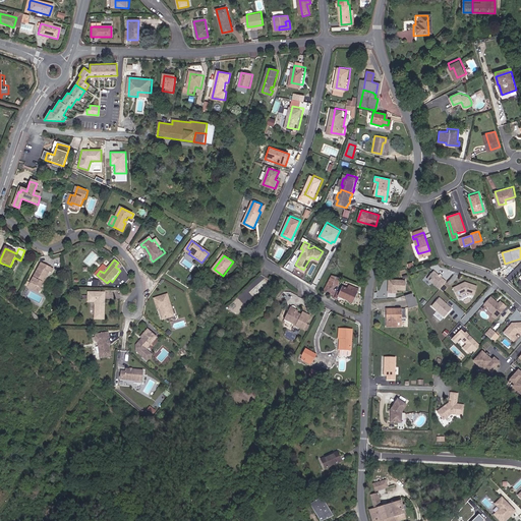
[(55,270),(42,264),(32,283),(42,288),(45,282),(47,283),(52,273),(53,273),(55,270)]
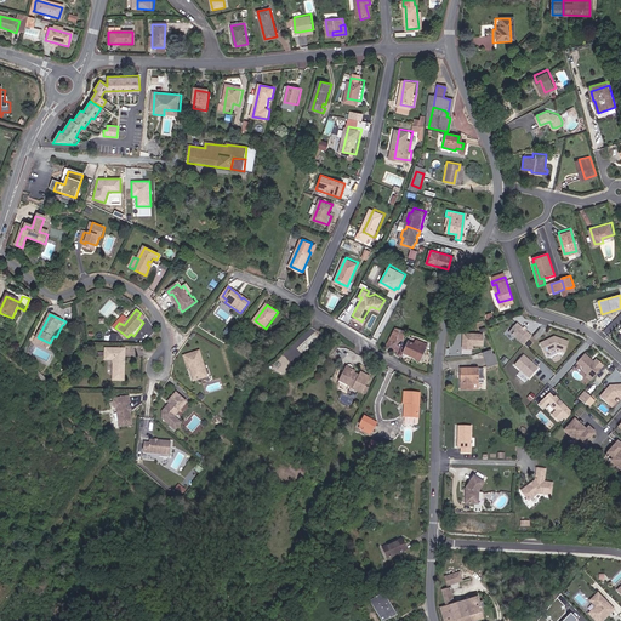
[(524,343),(533,335),(527,329),(524,326),(518,322),(510,330),(524,343)]
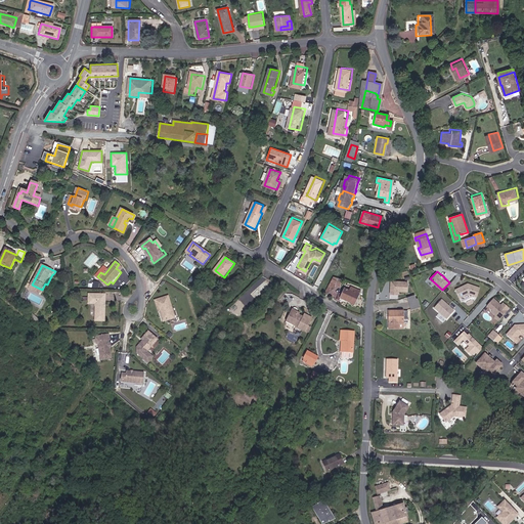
[(335,282),(330,279),(323,292),(325,293),(330,286),(333,287),(335,282)]
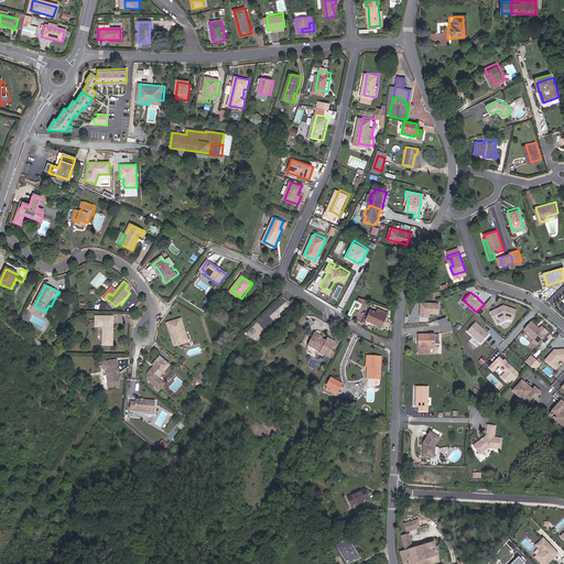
[(440,303),(421,303),(420,317),(430,318),(430,315),(438,315),(440,303)]
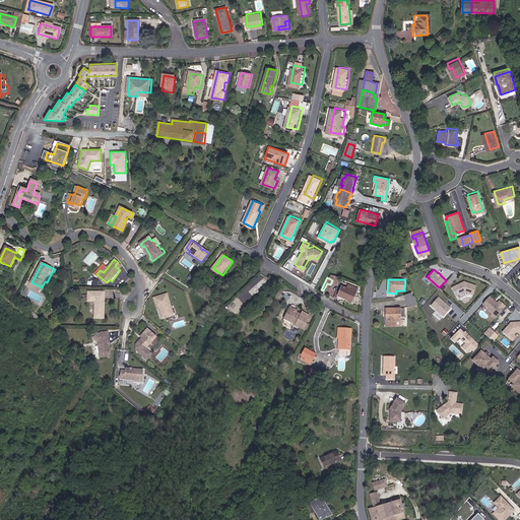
[(473,294),(476,285),(464,280),(452,286),(456,295),(465,290),(473,294)]
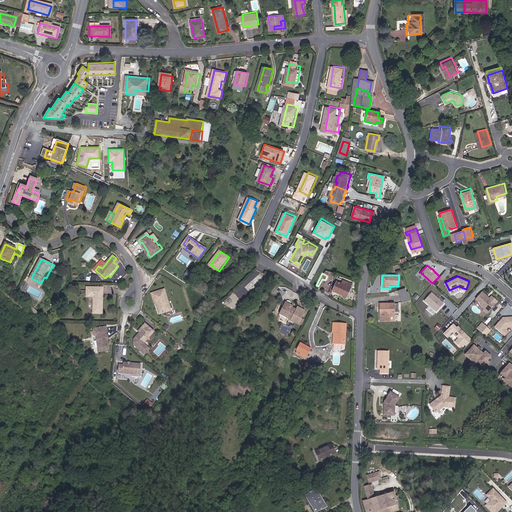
[(40,289),(46,278),(44,277),(41,283),(31,278),(29,283),(40,289)]
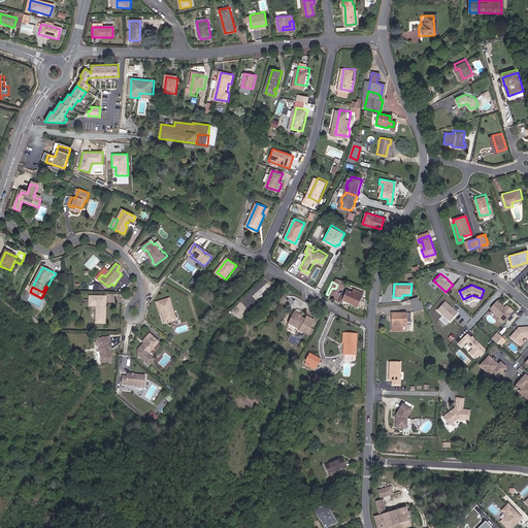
[(365,295),(355,290),(353,294),(348,291),(343,300),(359,307),(365,295)]
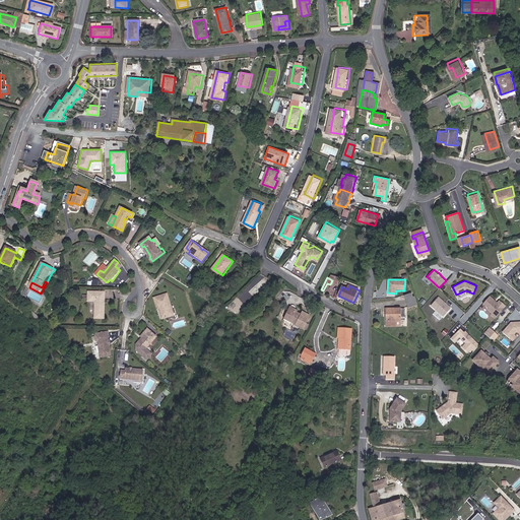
[(106,294),(89,293),(89,302),(95,302),(98,306),(96,315),(105,316),(106,294)]
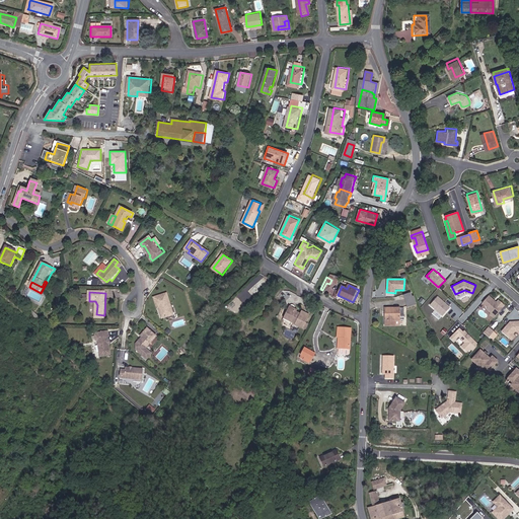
[(413,297),(411,292),(403,294),(408,307),(417,304),(415,296),(413,297)]
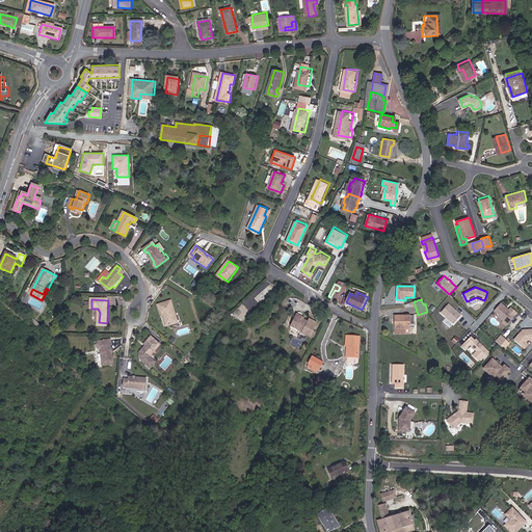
[(171,301),(159,304),(162,316),(166,315),(166,319),(165,319),(166,326),(177,323),(171,301)]
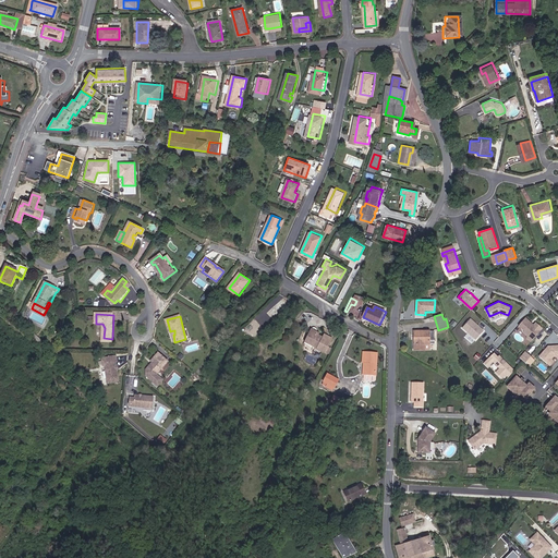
[(534,338),(543,327),(536,322),(534,325),(533,326),(531,324),(532,322),(525,317),(519,325),(524,329),(524,332),(528,335),(531,335),(534,338)]
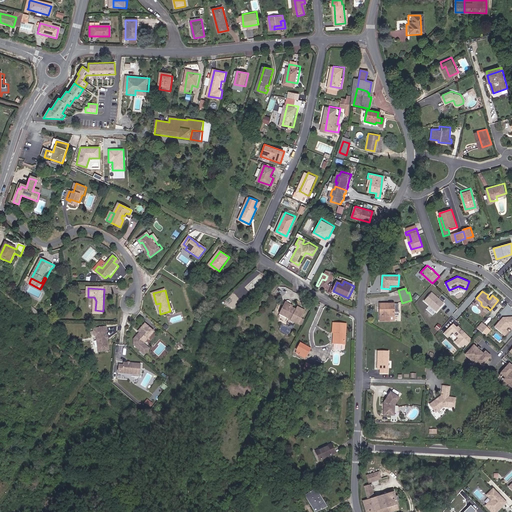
[(437,311),(444,302),(431,292),(425,300),(437,311)]
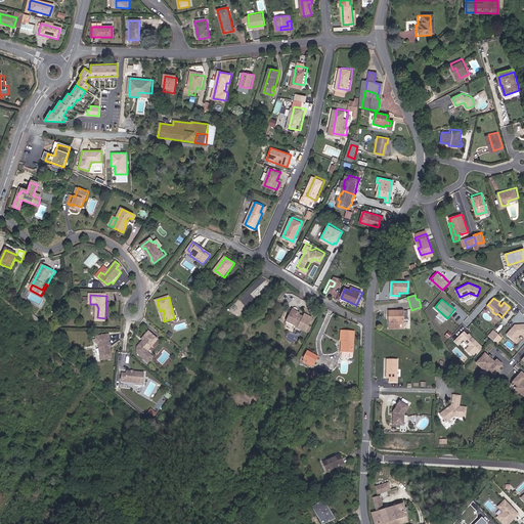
[(306,316),(294,309),(289,319),(309,331),(316,317),(308,313),(306,316)]
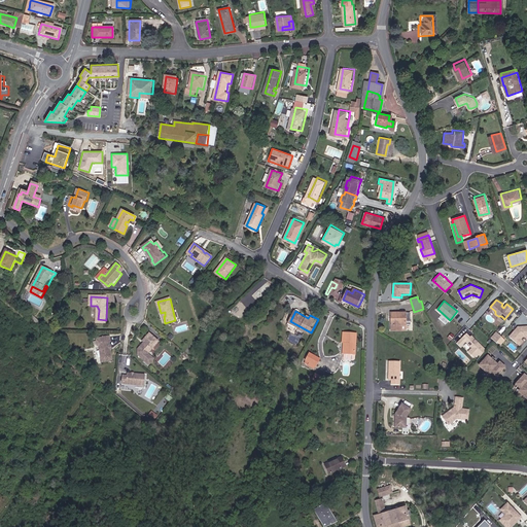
[(394,325),(390,325),(390,330),(400,330),(400,325),(411,325),(411,313),(390,313),(390,318),(393,318),(394,325)]
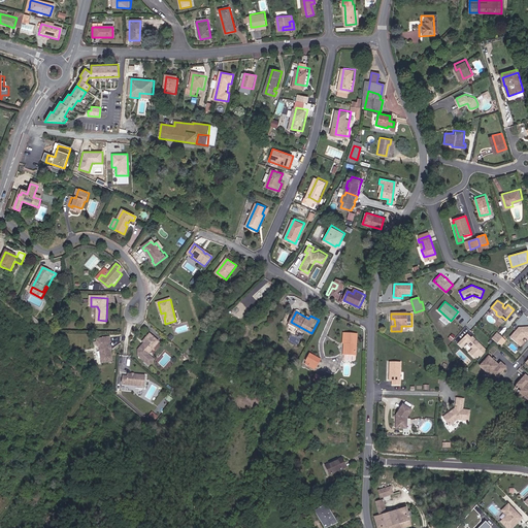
[(527,327),(520,327),(520,329),(519,329),(518,330),(517,330),(510,336),(518,343),(522,339),(524,337),(526,337),(527,337),(527,327)]
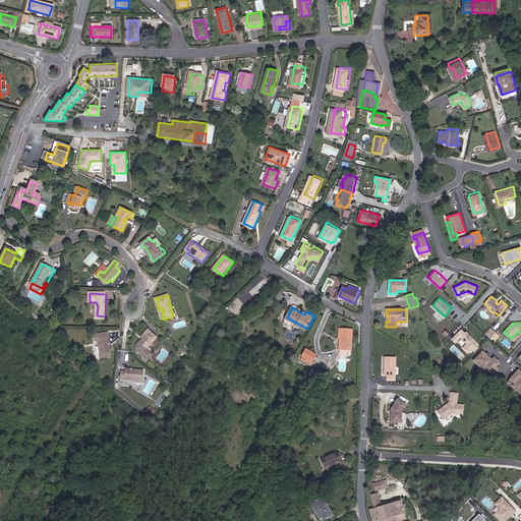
[(486,334),(490,338),(496,332),(491,328),(486,334)]
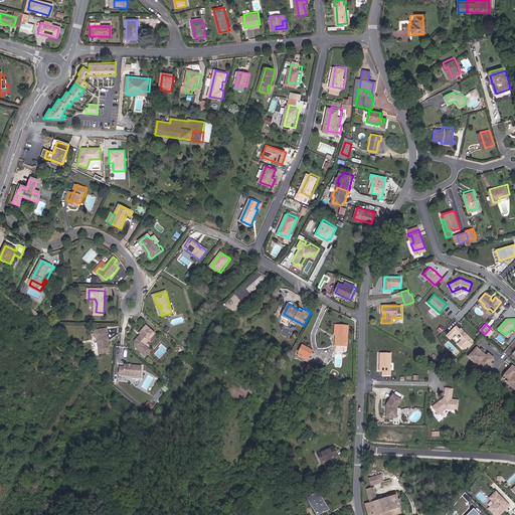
[(475,341),(461,327),(460,328),(457,325),(447,334),(450,337),(456,332),(462,339),(458,343),(463,348),(467,344),(470,347),(475,341)]
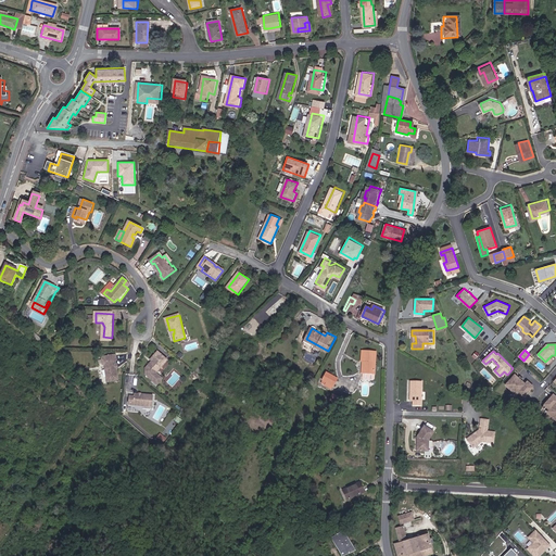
[(379,353),(366,352),(365,363),(367,363),(366,373),(378,374),(379,353)]
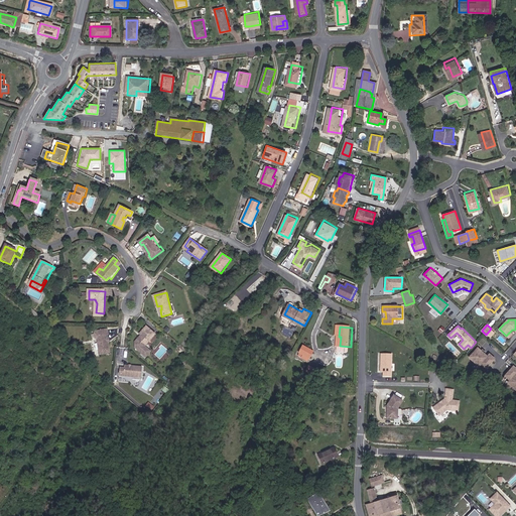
[(143,357),(148,352),(144,348),(155,336),(146,328),(140,334),(143,337),(141,339),(140,338),(135,343),(135,350),(143,357)]
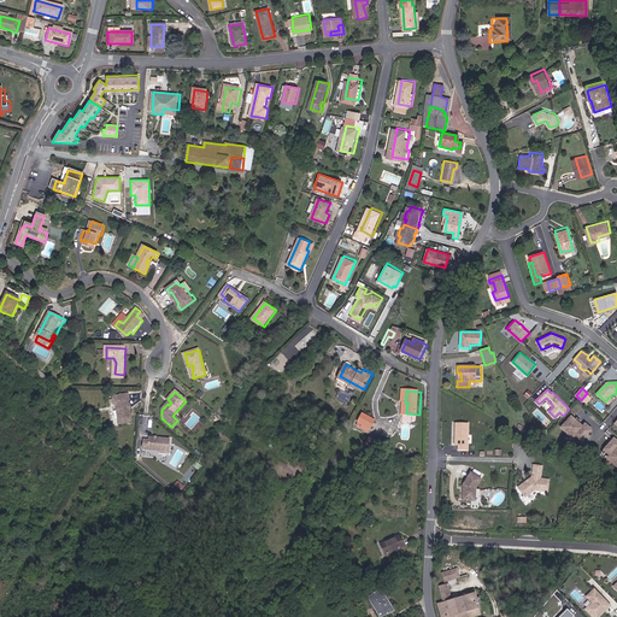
[(118,406),(122,424),(131,422),(128,401),(130,401),(129,395),(117,398),(115,400),(116,404),(118,406)]
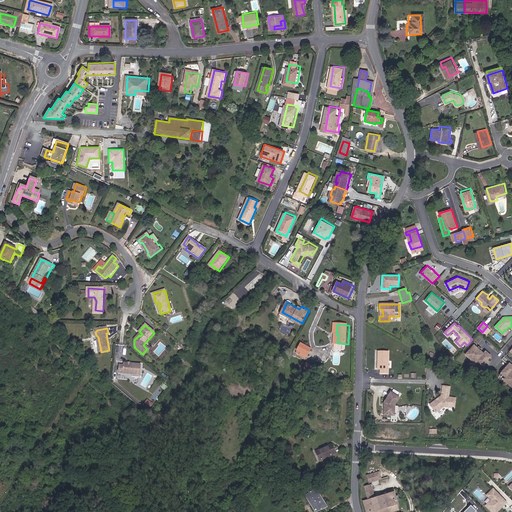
[(313,348),(302,342),(299,348),(302,350),(301,352),(306,356),(307,353),(310,354),(313,348)]
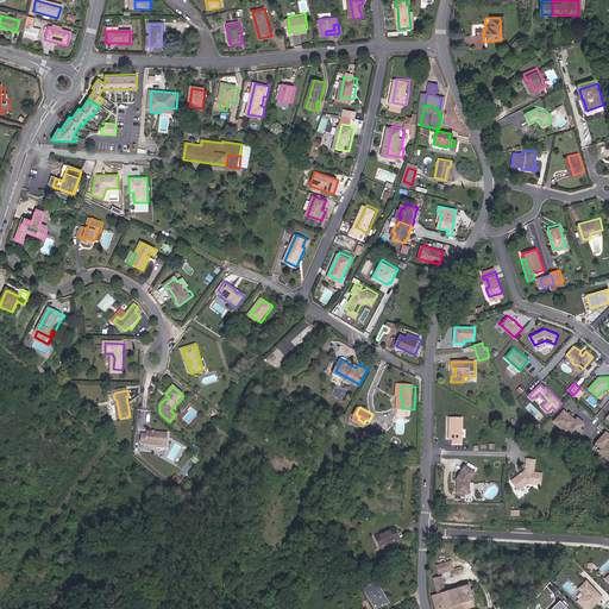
[(564,409),(552,422),(571,440),(585,425),(578,418),(575,420),(564,409)]
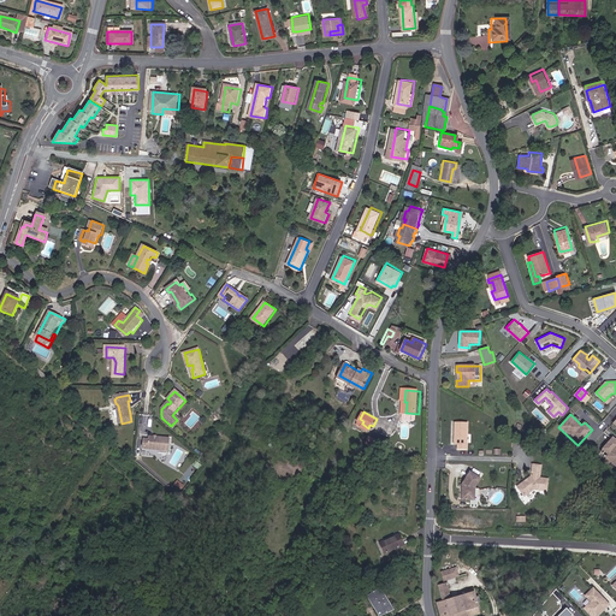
[(466,420),(452,420),(452,442),(455,442),(455,446),(466,448),(466,420)]
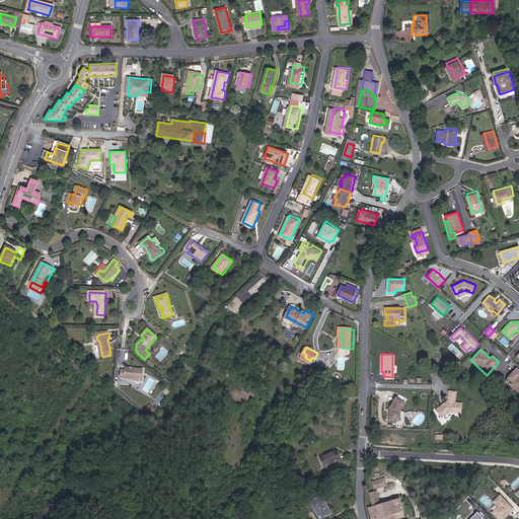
[(518,369),(516,367),(506,379),(511,383),(509,385),(518,393),(518,369)]
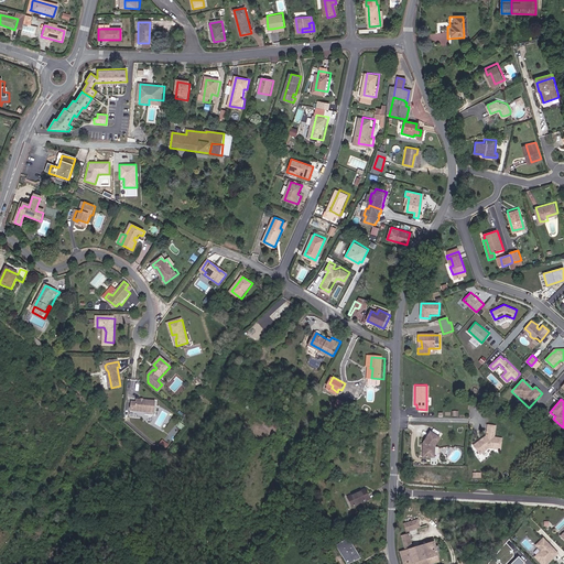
[(137,403),(131,402),(131,412),(154,414),(155,401),(137,400),(137,403)]
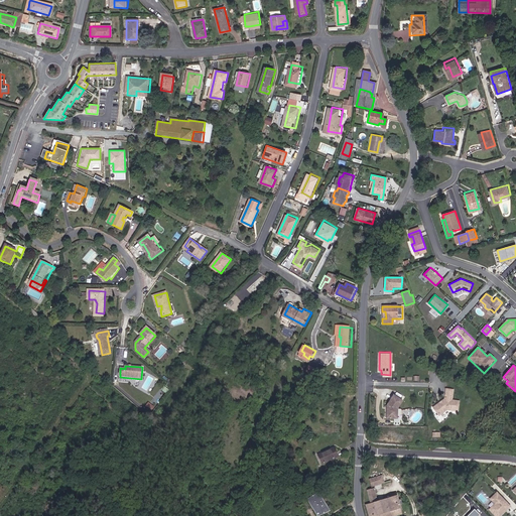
[(453,398),(453,390),(446,390),(446,397),(434,404),(439,412),(441,412),(448,408),(460,408),(460,399),(453,398)]
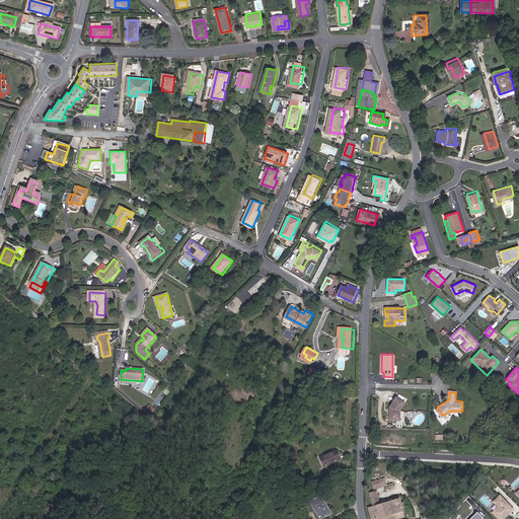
[(405,402),(397,396),(388,406),(388,417),(391,419),(397,419),(400,417),(400,410),(405,402)]
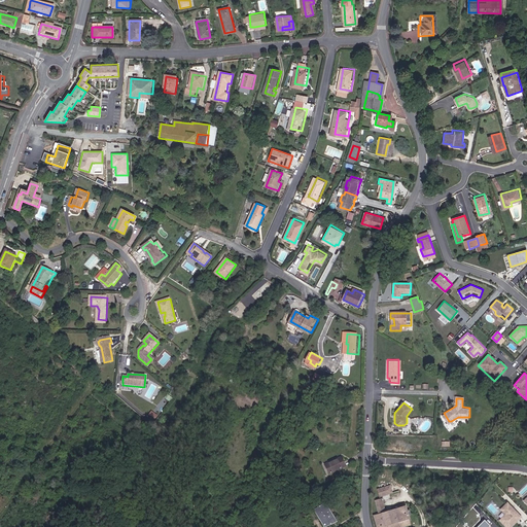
[(151,411),(149,415),(155,419),(157,415),(151,411)]
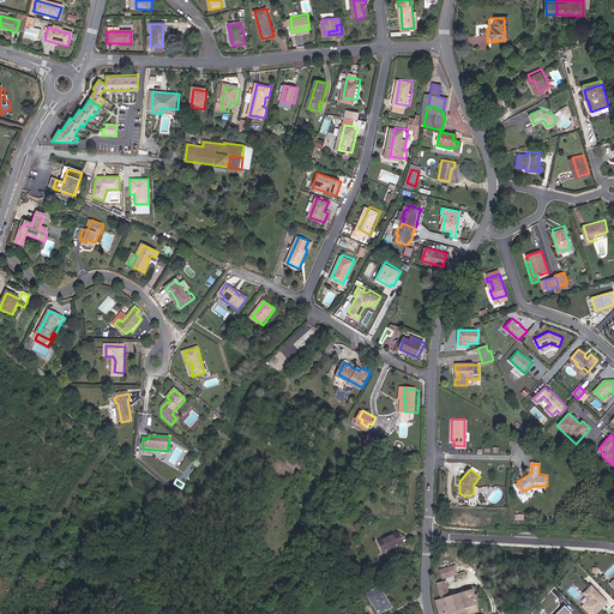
[(384,553),(403,543),(398,531),(378,541),(384,553)]
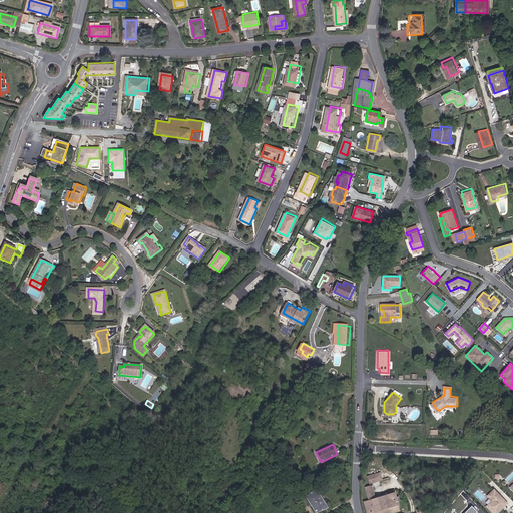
[(370,484),(383,480),(381,472),(368,476),(370,484)]
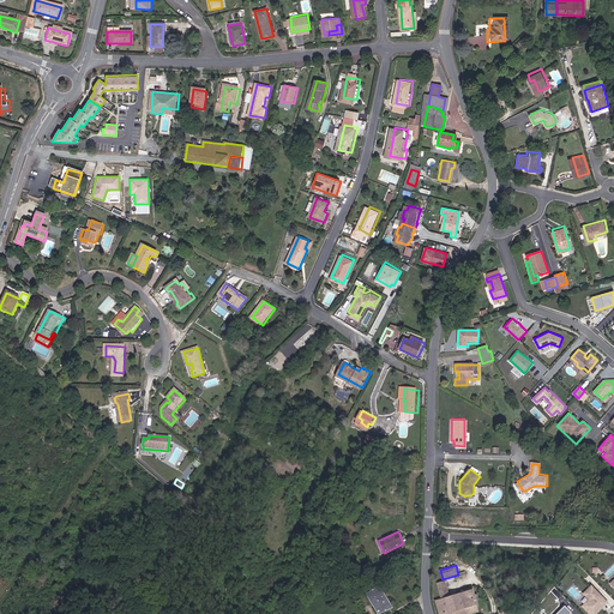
[(444,582),(435,584),(435,600),(439,613),(465,613),(465,609),(477,606),(474,590),(449,597),(444,582)]
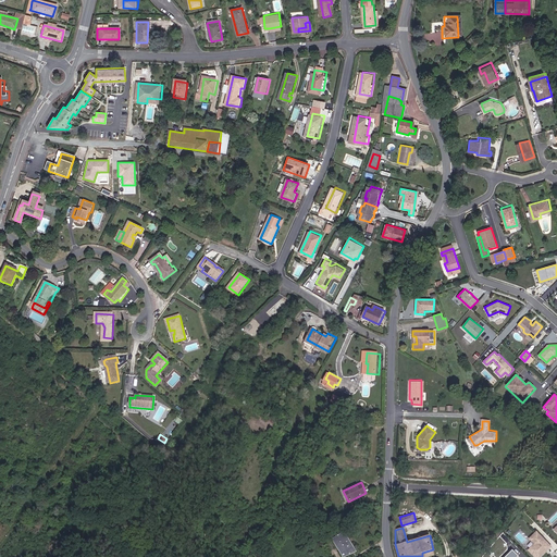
[(547,551),(551,547),(536,532),(530,539),(534,544),(529,551),(534,556),(540,556),(544,554),(543,553),(546,549),(547,551)]
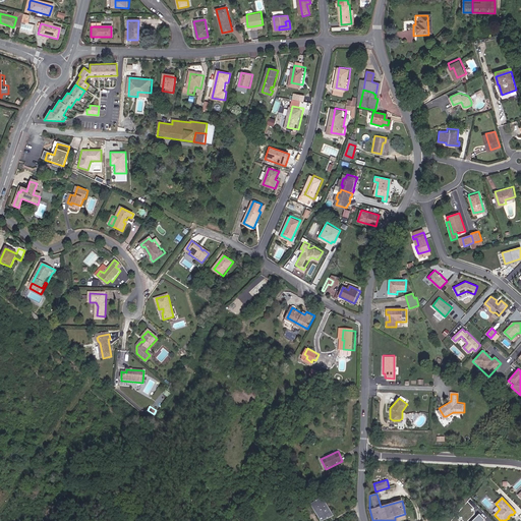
[(320,501),(309,506),(314,514),(316,513),(321,520),(322,520),(329,517),(320,501)]
